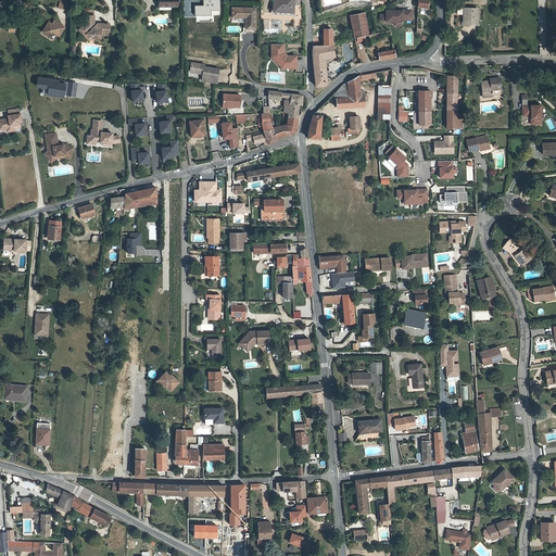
[(220,10),(219,0),(209,0),(203,0),(204,5),(196,5),(196,15),(212,15),(212,11),(220,10)]
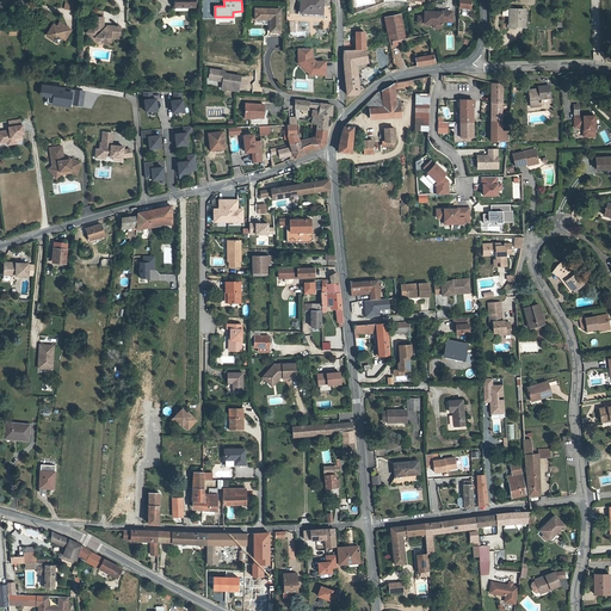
[(301,0),(301,12),(310,13),(310,0),(301,0)]
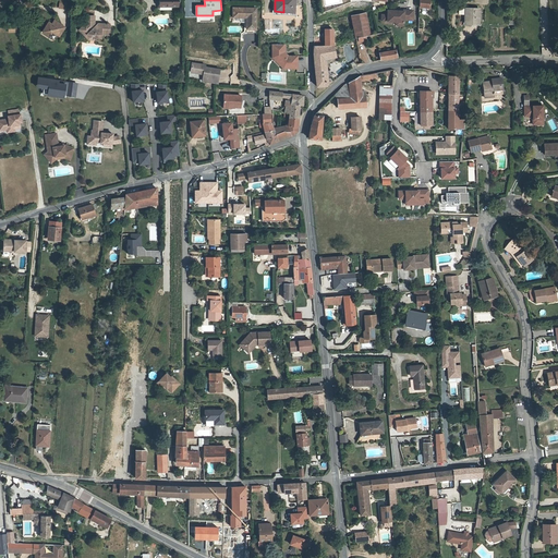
[(283,0),(283,12),(295,12),(295,0),(283,0)]
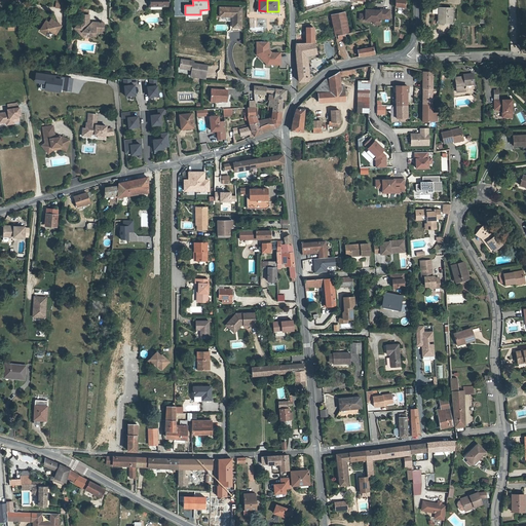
[(228,15),(229,15),(229,6),(221,6),(220,15),(228,15)]
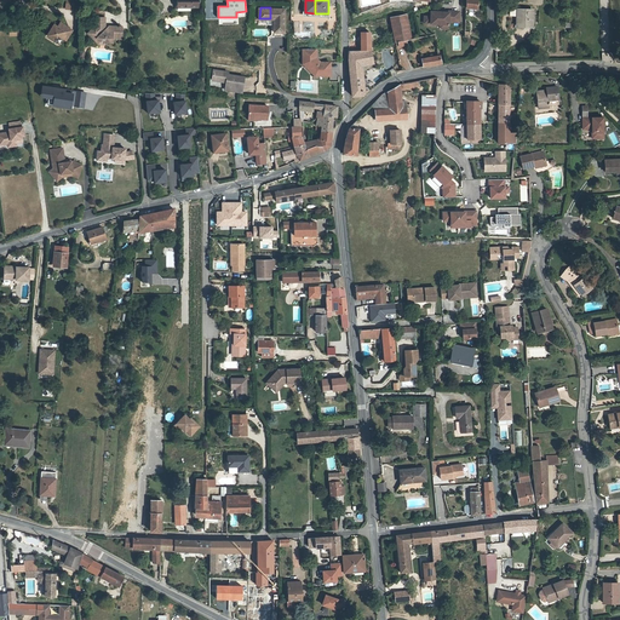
[(270,7),(270,18),(273,18),(275,21),(275,24),(275,32),(285,32),(286,9),(270,7)]
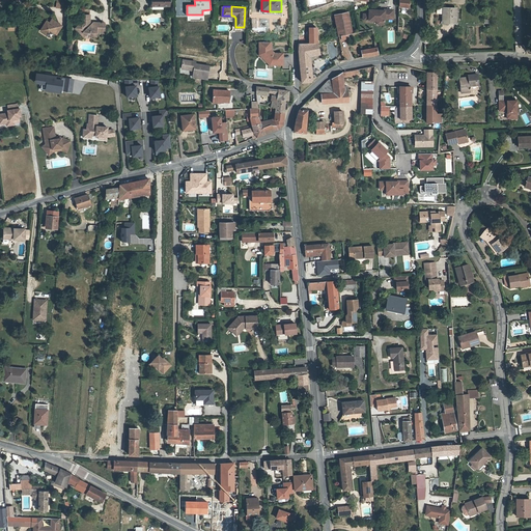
[(444,9),(443,23),(451,23),(452,9),(444,9)]
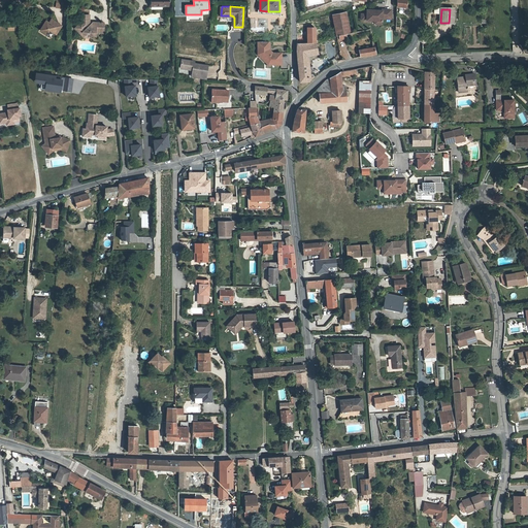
[(364,20),(366,21),(374,21),(374,24),(375,25),(380,25),(381,24),(381,19),(390,19),(390,10),(382,10),(382,11),(374,11),(374,12),(371,11),(370,10),(366,10),(366,14),(365,14),(364,20)]
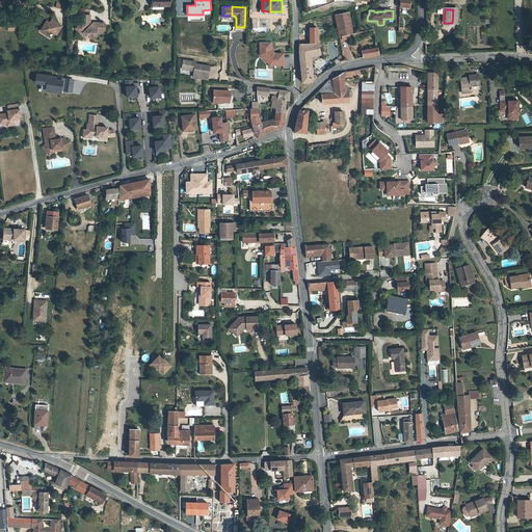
[(81,23),(79,25),(82,28),(80,30),(83,33),(84,32),(87,35),(95,35),(98,35),(98,31),(105,31),(105,23),(99,23),(99,26),(90,26),(90,15),(81,16),(81,23)]
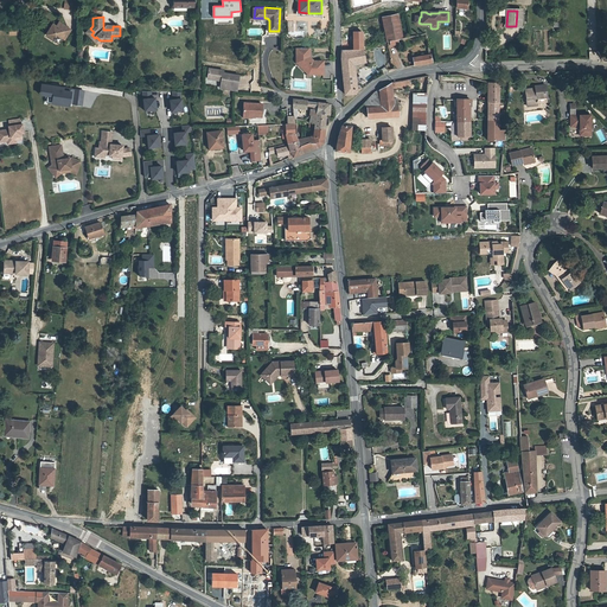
[(397,17),(383,20),(388,42),(390,40),(398,39),(402,38),(397,17)]
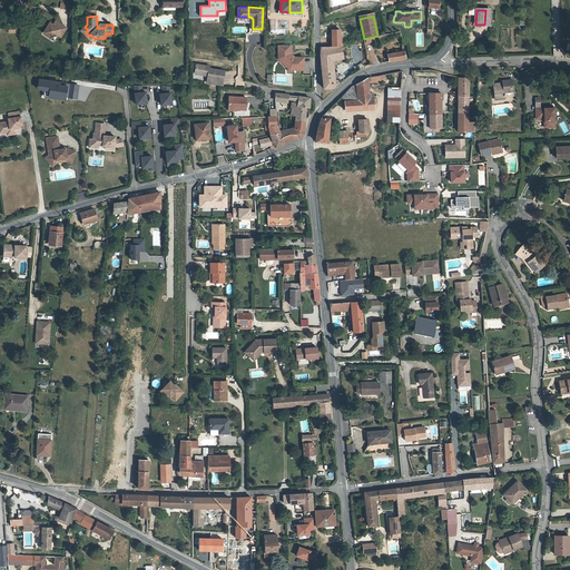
[(42,31),(48,35),(50,31),(51,32),(52,31),(57,33),(59,36),(65,26),(60,22),(58,23),(58,21),(51,23),(48,21),(42,31)]
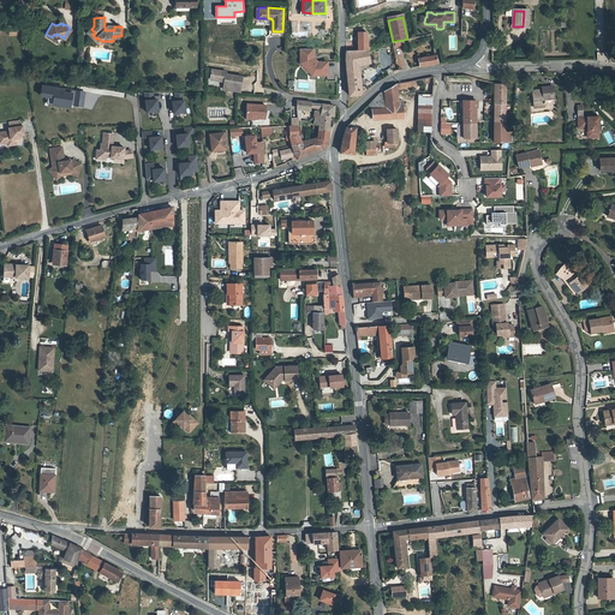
[(95,33),(91,29),(89,33),(99,43),(109,43),(109,41),(101,41),(97,37),(96,39),(93,35),(95,33)]
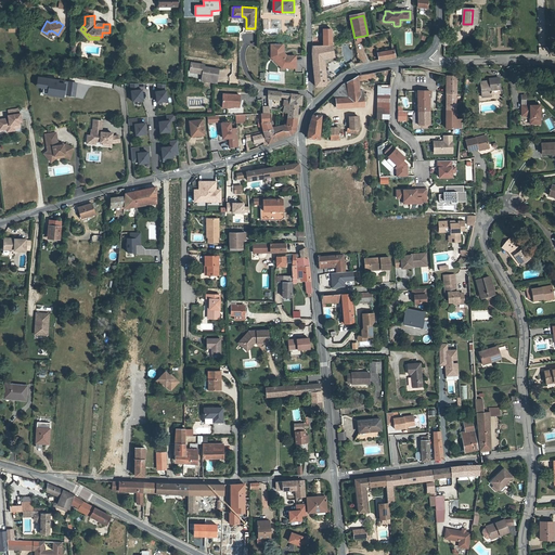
[(312,29),(312,40),(332,39),(330,29),(312,29)]
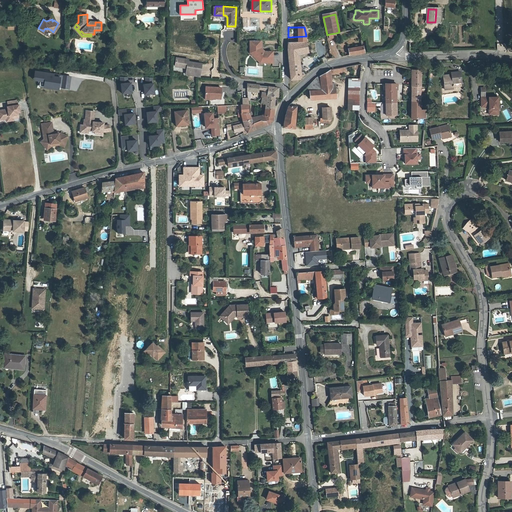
[(305,75),(302,72),(298,73),(297,55),(308,52),(306,36),(288,37),(288,51),(290,76),(290,79),(298,79),(305,75)]
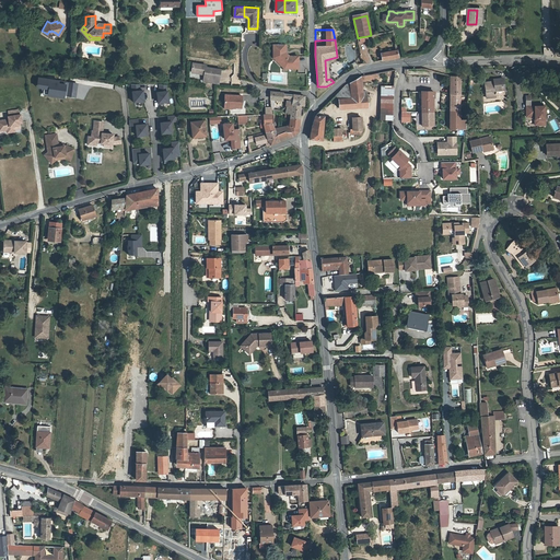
[(284,46),(272,46),(272,59),(275,60),(278,60),(282,65),(282,69),(283,70),(298,70),(298,58),(288,58),(283,53),(284,53),(284,46)]
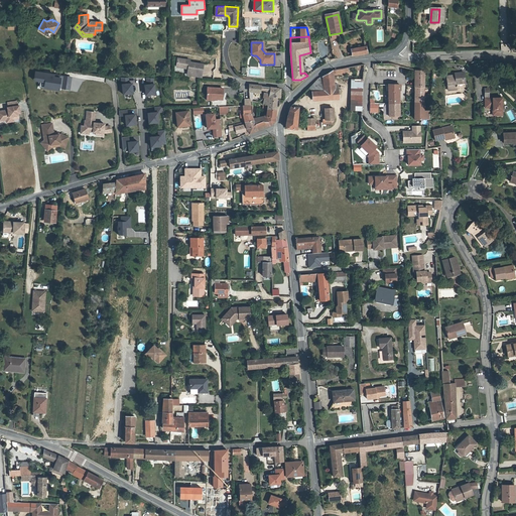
[(365,46),(351,49),(352,56),(366,53),(365,46)]
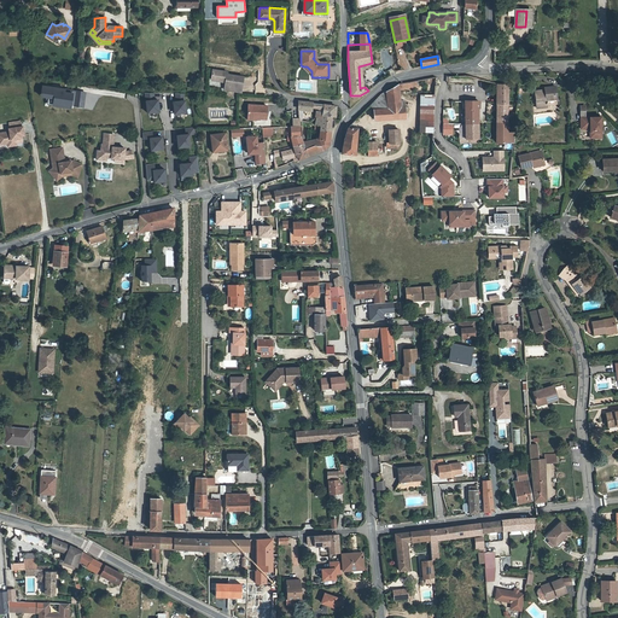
[(227,80),(226,85),(226,86),(239,88),(243,75),(226,73),(227,70),(214,68),(211,77),(227,80)]
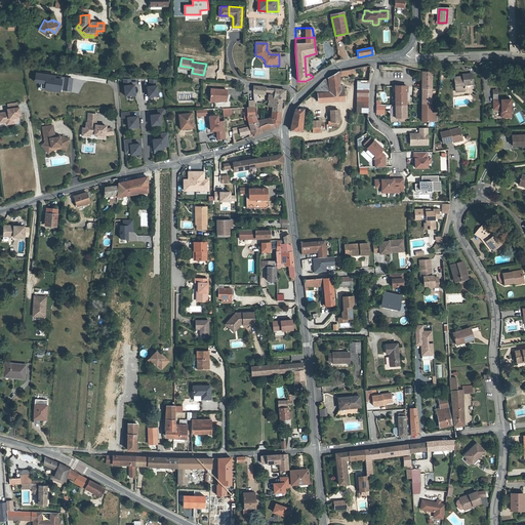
[(310,74),(313,77),(318,72),(316,68),(310,74)]
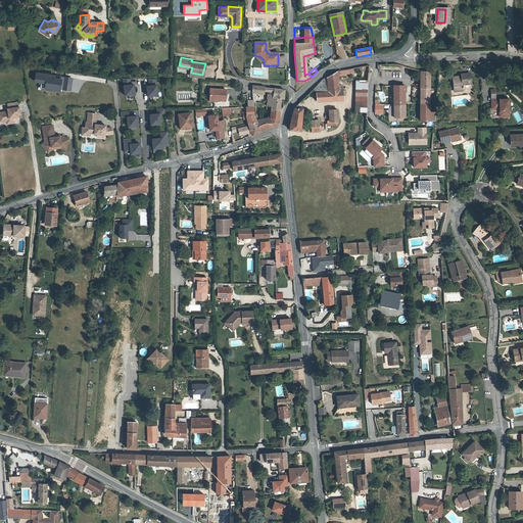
[(430,70),(422,70),(420,122),(434,122),(436,95),(430,95),(430,70)]
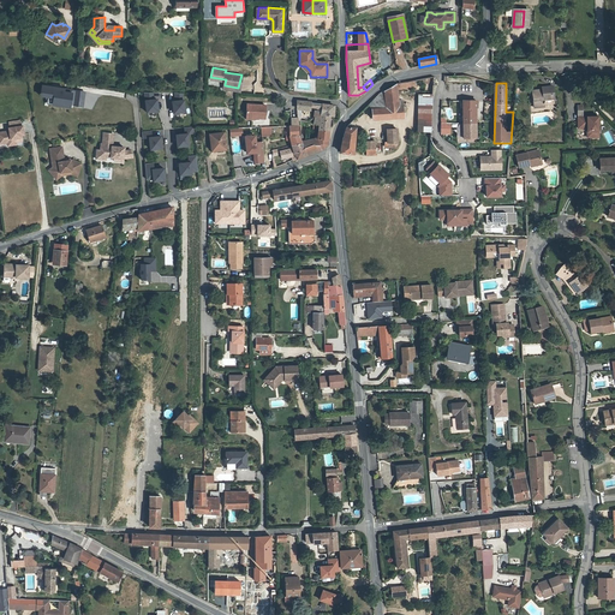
[(54,97),(53,106),(72,108),(73,107),(83,108),(85,93),(43,87),(42,96),(54,97)]
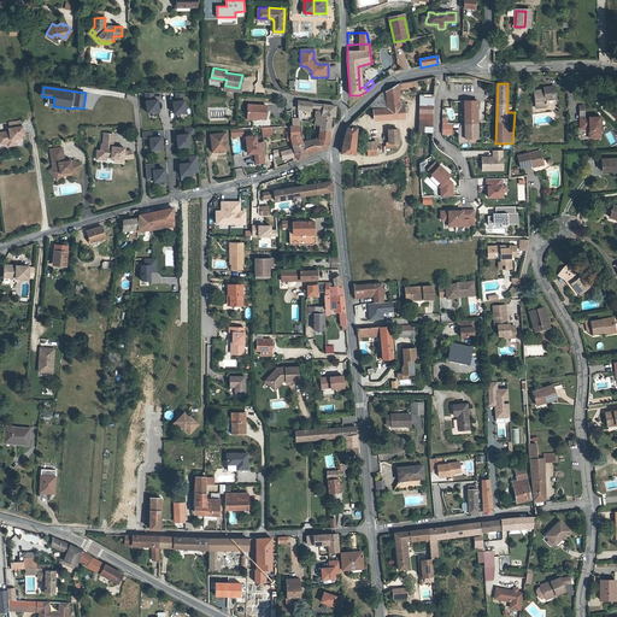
[(397,87),(386,93),(386,101),(398,100),(397,87)]
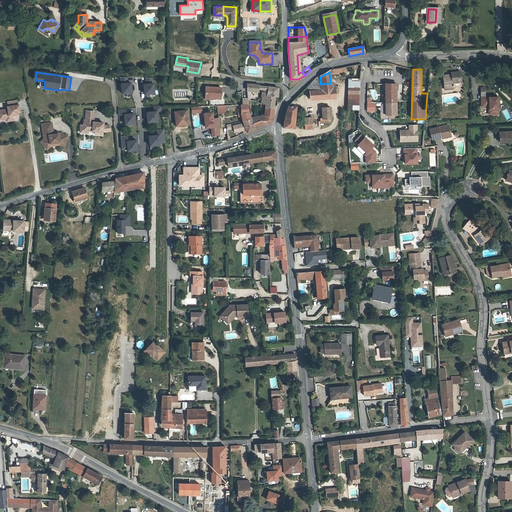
[(320,84),(320,77),(320,76),(316,78),(306,88),(309,91),(330,90),(330,83),(320,84)]
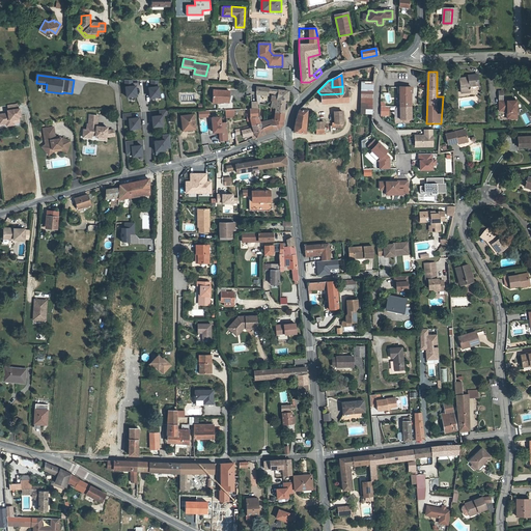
[(466,81),(457,81),(457,94),(466,94),(466,92),(476,93),(476,79),(466,79),(466,81)]
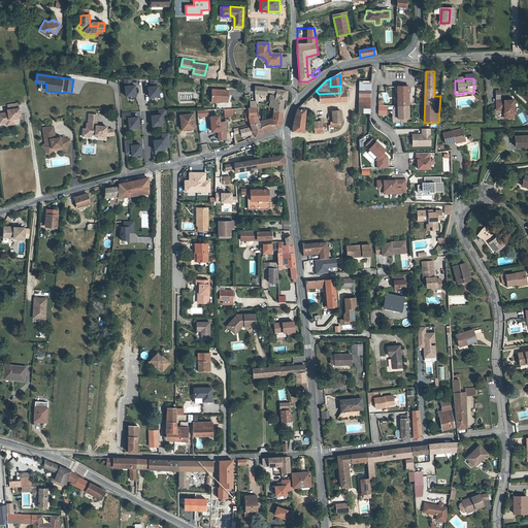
[(124,79),(126,97),(137,96),(135,86),(132,86),(132,79),(124,79)]
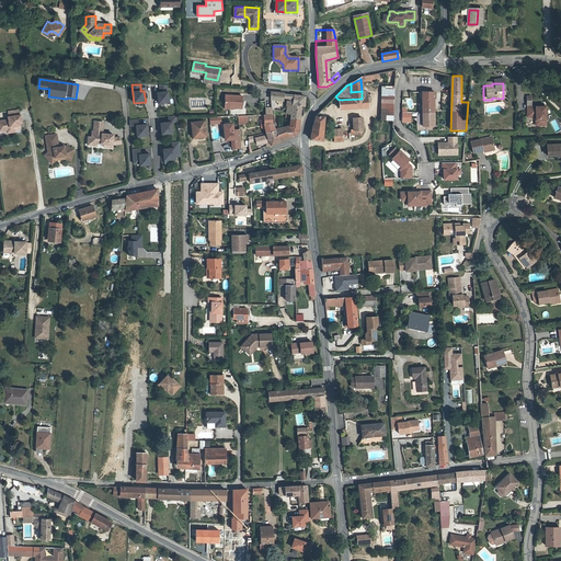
[(170,103),(168,86),(159,86),(160,92),(157,93),(159,104),(170,103)]
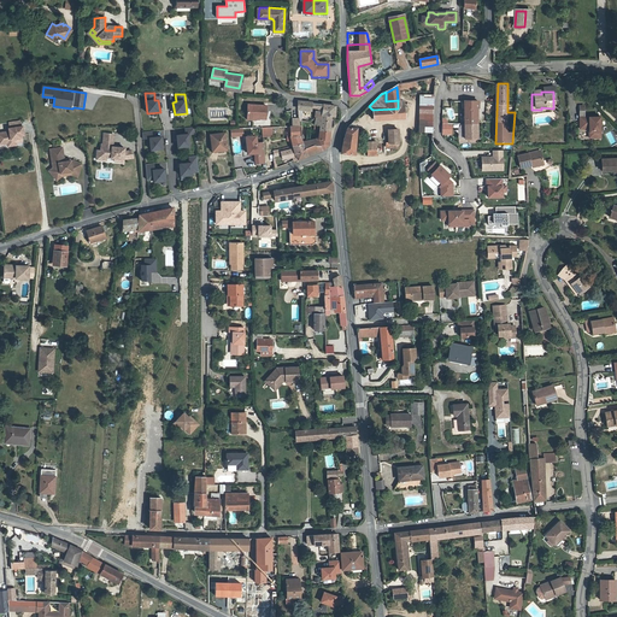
[(434,95),(421,95),(419,133),(433,133),(434,95)]
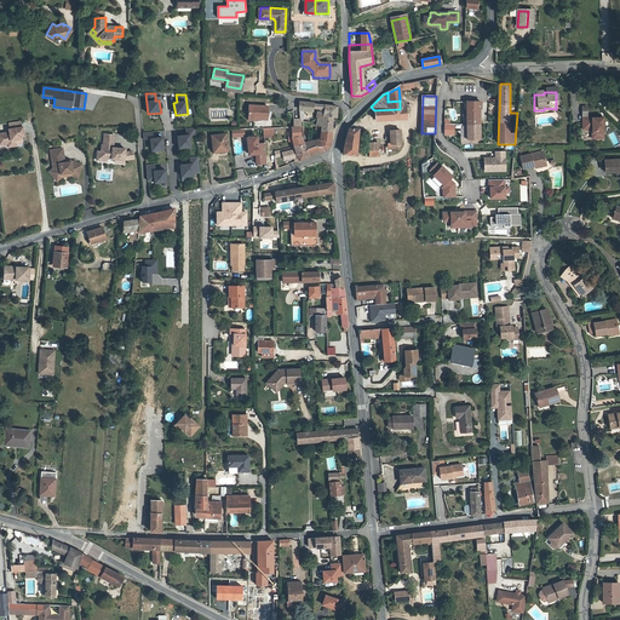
[(481,108),(481,102),(466,103),(466,139),(478,139),(478,109),(481,109),(481,108)]
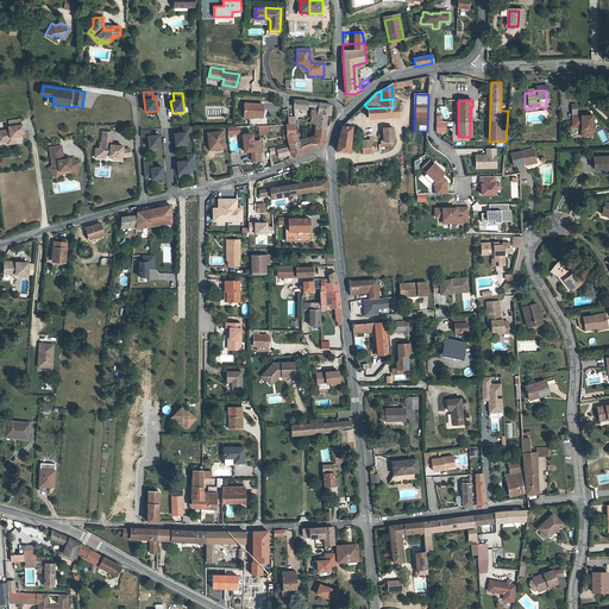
[(320,115),(327,115),(331,115),(332,105),(320,104),(320,110),(320,112),(315,112),(314,118),(319,118),(320,115)]
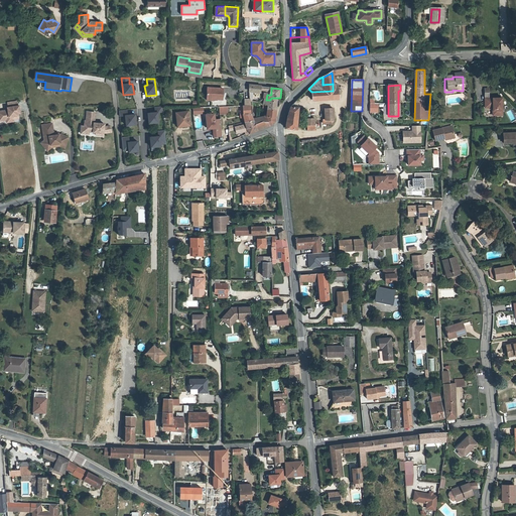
[(209,89),(208,98),(214,98),(214,100),(223,101),(224,90),(209,89)]
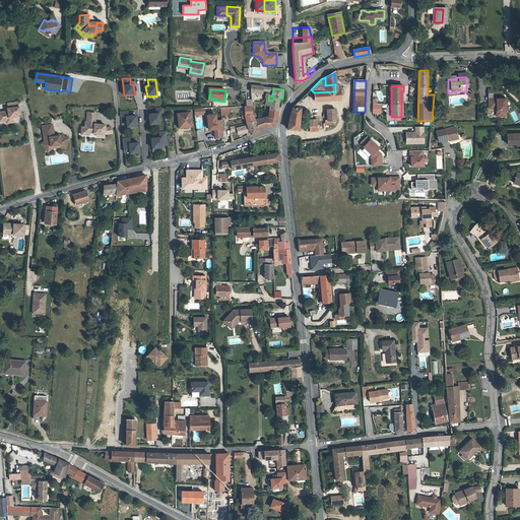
[(335,91),(314,92),(314,102),(340,100),(340,94),(342,94),(342,90),(335,91)]
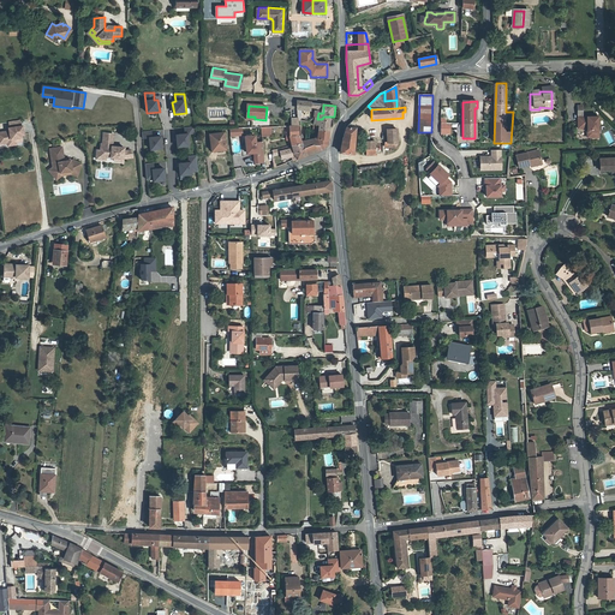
[(318,130),(328,131),(330,117),(323,117),(322,119),(317,119),(315,120),(315,125),(320,125),(318,130)]
